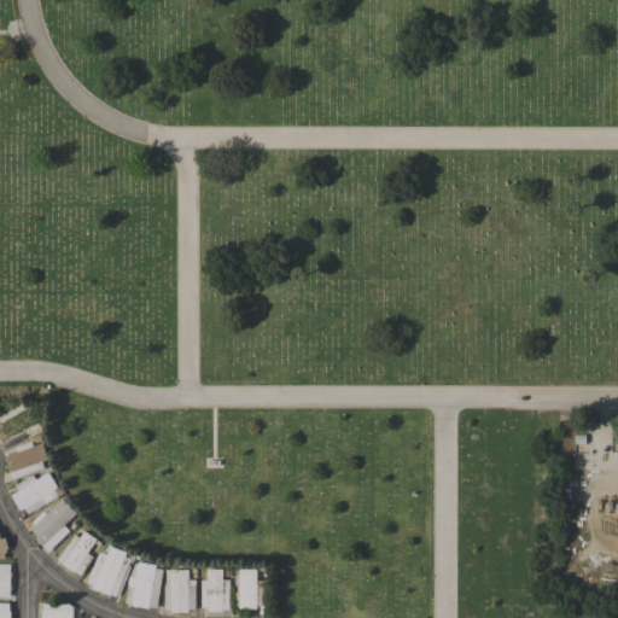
[(0,414),(23,402),(27,407),(28,407),(41,430),(7,449),(3,442),(0,437),(0,414)]
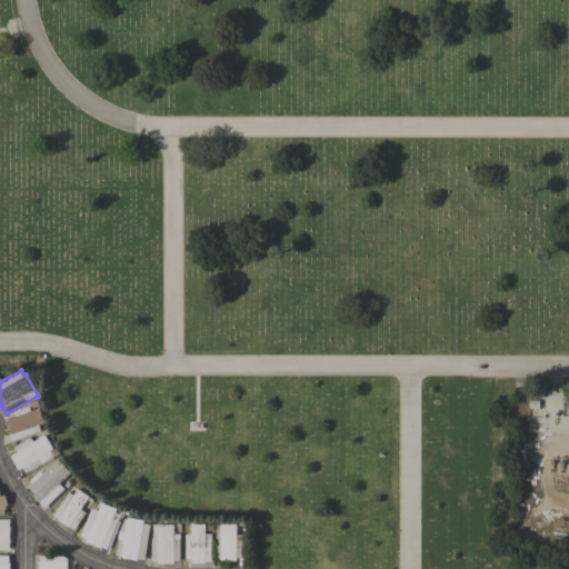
[(16,416),(13,411),(29,407),(30,410),(38,408),(43,423),(38,425),(40,431),(10,441),(6,428),(7,428),(5,420),(16,416)]
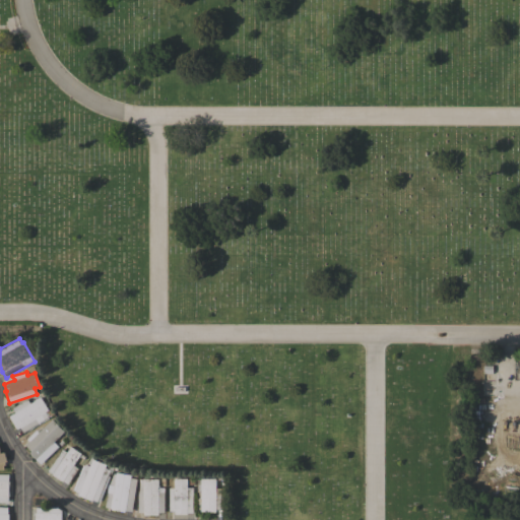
[(15,412),(12,408),(27,399),(30,403),(44,395),(46,398),(43,400),(48,410),(45,411),(49,417),(23,433),(20,428),(17,430),(9,416),(15,412)]
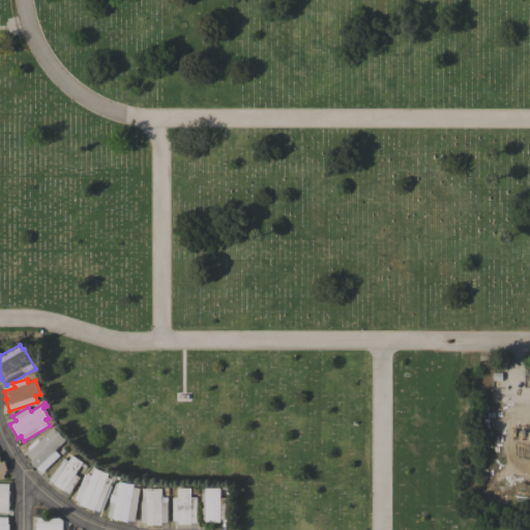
[(30,450),(27,447),(36,439),(38,441),(53,428),(65,440),(55,450),(59,455),(40,473),(30,462),(32,461),(26,453),(30,450)]
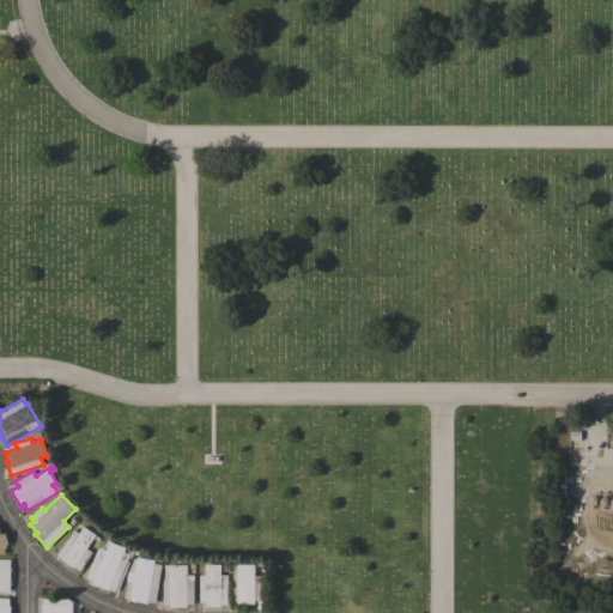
[(73,529),(77,533),(79,528),(82,529),(83,527),(96,535),(86,548),(92,552),(80,571),(74,566),(73,568),(61,560),(62,559),(56,554),(73,529)]
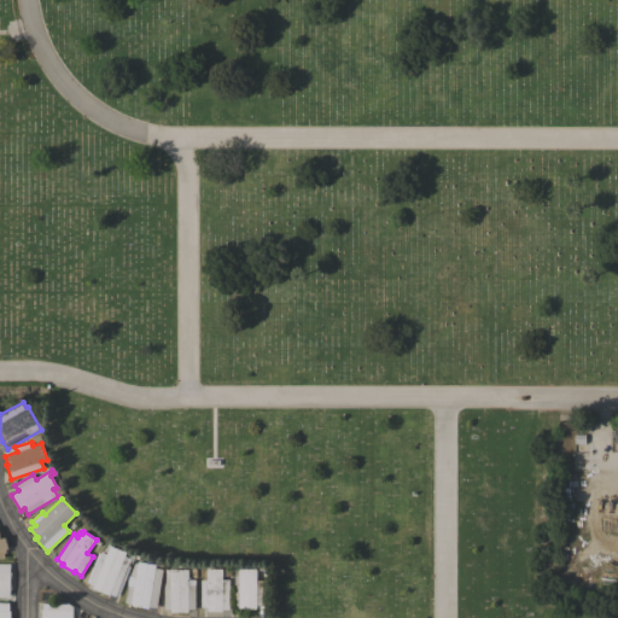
[(98,558),(104,560),(109,546),(126,553),(124,557),(128,558),(130,553),(135,554),(132,565),(129,564),(116,596),(109,594),(109,595),(93,589),(94,586),(88,583),(98,558)]
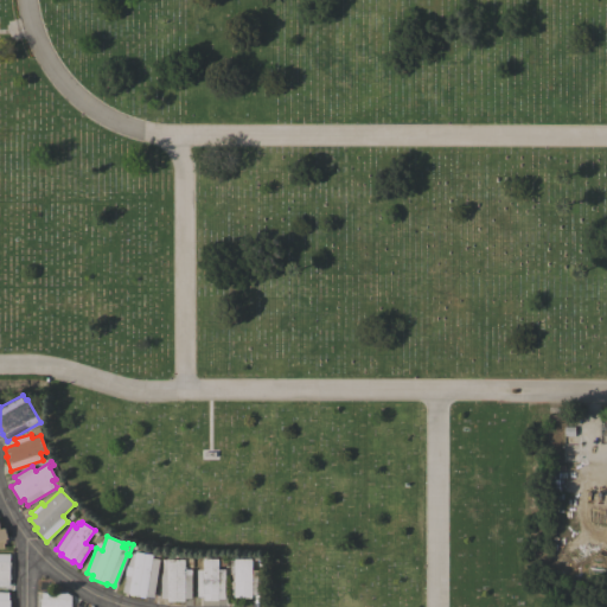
[(153,598),(146,596),(146,598),(128,595),(129,593),(122,592),(126,566),(132,554),(135,554),(135,551),(153,555),(152,558),(160,560),(153,598)]
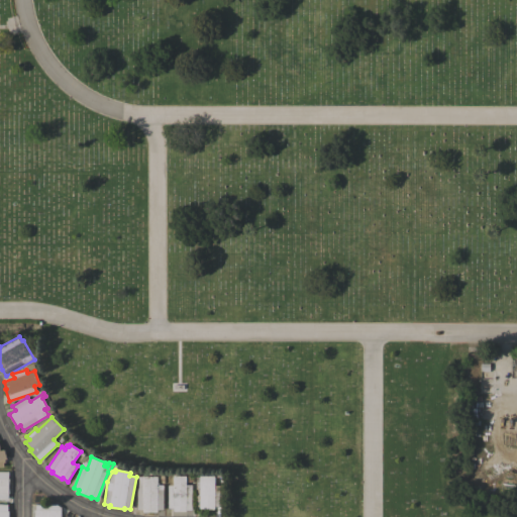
[(0,516),(0,472),(8,472),(8,479),(9,479),(9,480),(10,480),(10,493),(9,493),(9,494),(8,494),(8,500),(0,499),(0,504),(7,504),(7,511),(8,511),(8,513),(9,513),(9,516),(0,516)]
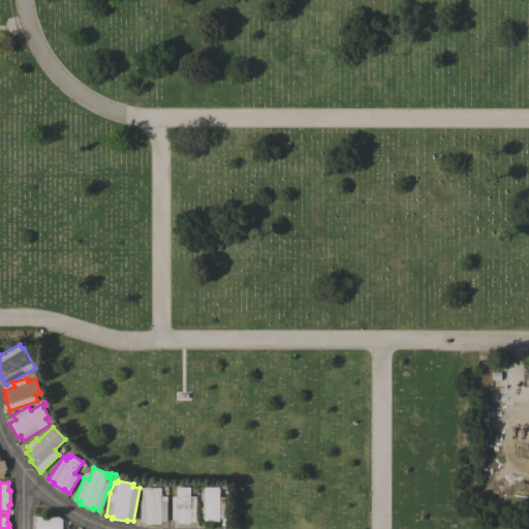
[(200,489),(204,489),(204,487),(219,487),(219,497),(226,497),(226,519),(219,519),(219,521),(205,521),(205,519),(200,519),(200,489)]
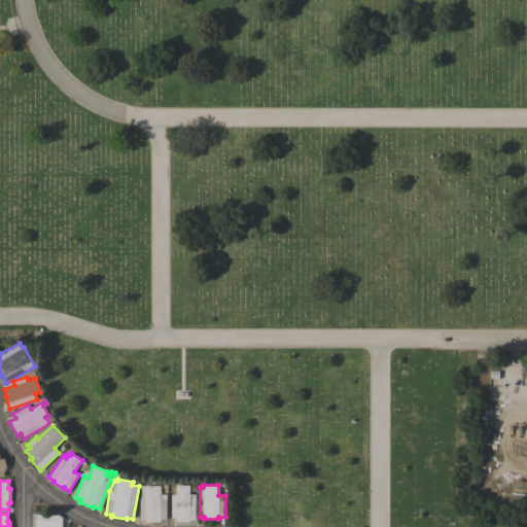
[(167,520),(161,520),(161,522),(145,522),(145,520),(140,520),(140,501),(141,494),(141,486),(161,486),(161,494),(167,494),(167,520)]
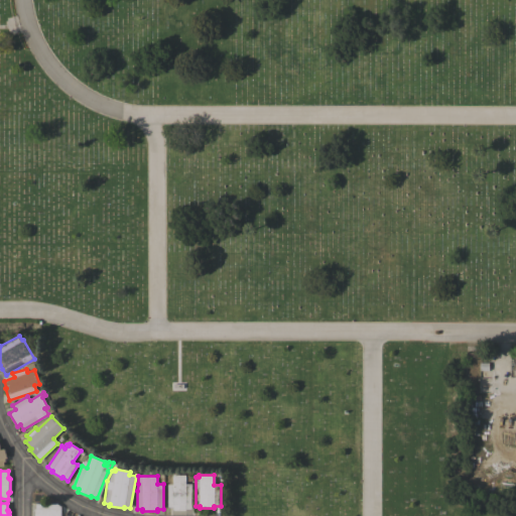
[(167,485),(173,485),(173,482),(172,482),(172,477),(173,477),(173,476),(185,476),(185,484),(191,484),(191,509),(185,509),(185,510),(172,510),(172,507),(167,507),(167,485)]
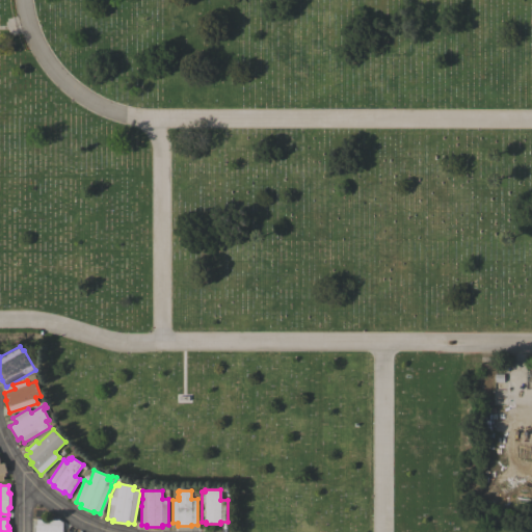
[(35,531),(35,525),(36,525),(37,519),(58,520),(62,522),(62,531),(35,531)]
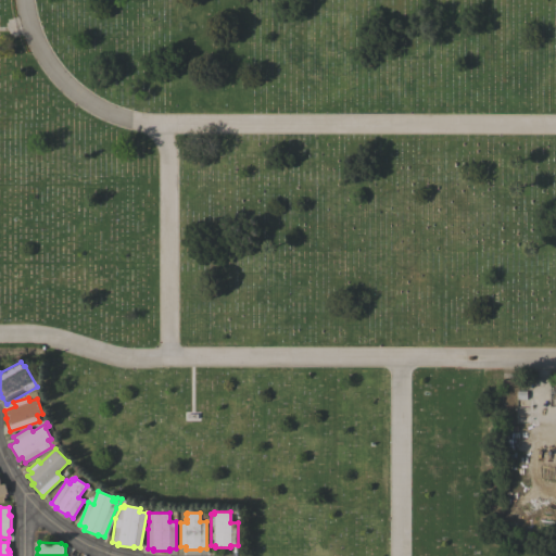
All buildings are outlined.
